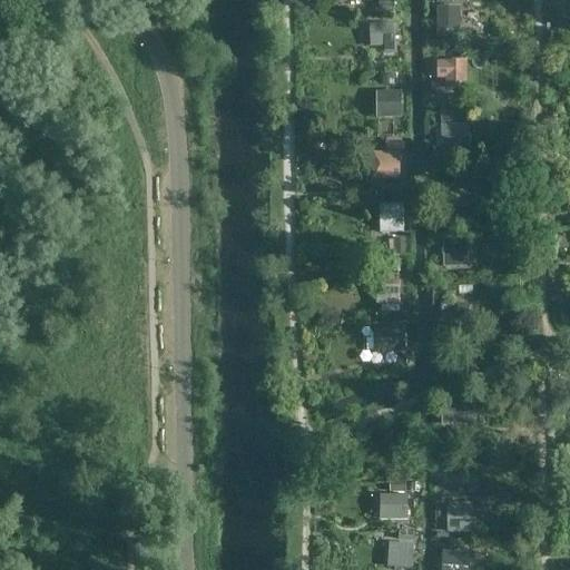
[(377,0),(379,11),(394,10),(393,0),(377,0)]
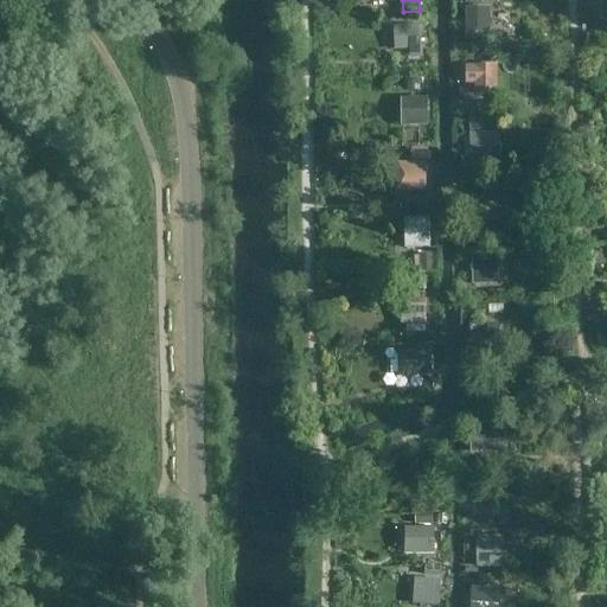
[(489,7),(465,6),(464,37),(487,37),(489,7)]
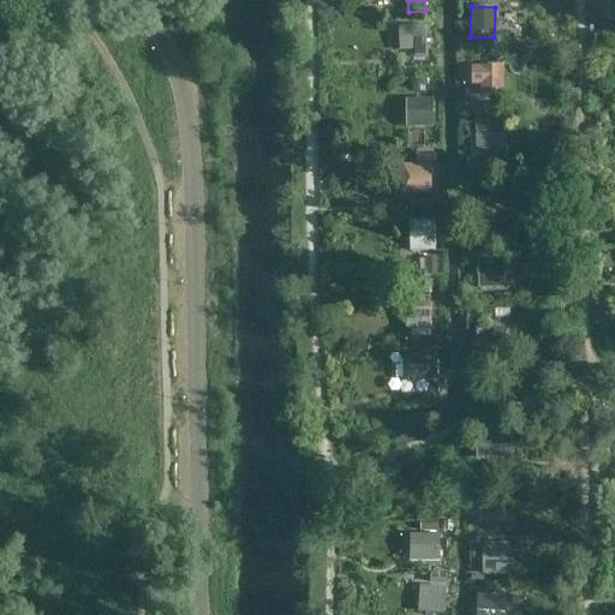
[(398,27),(398,51),(413,51),(413,59),(425,60),(425,27),(398,27)]
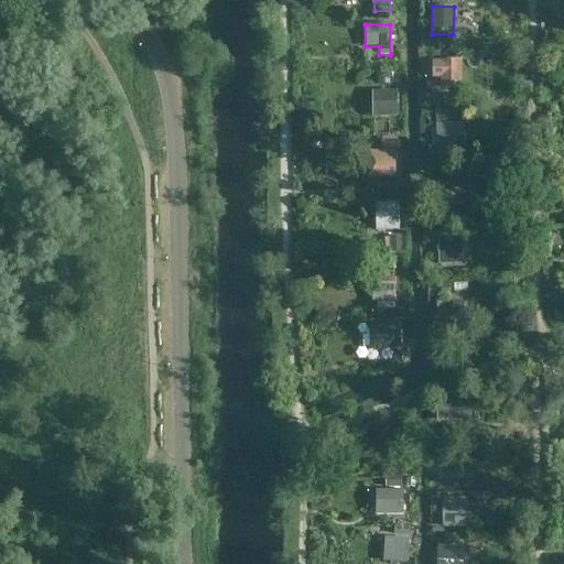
[(461,60),(432,61),(432,78),(440,78),(440,88),(462,87),(461,60)]
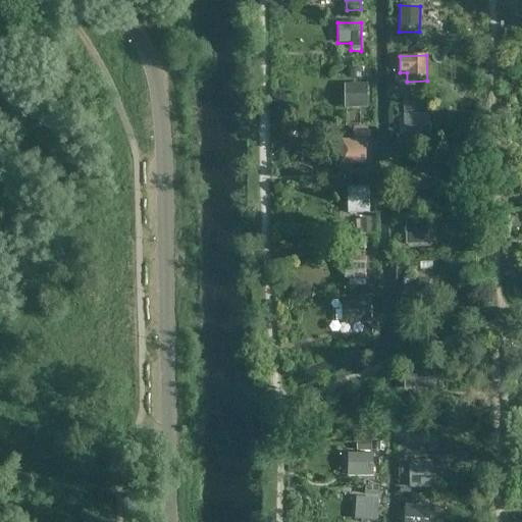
[(370,67),(349,67),(349,79),(363,79),(363,77),(370,77),(370,67)]
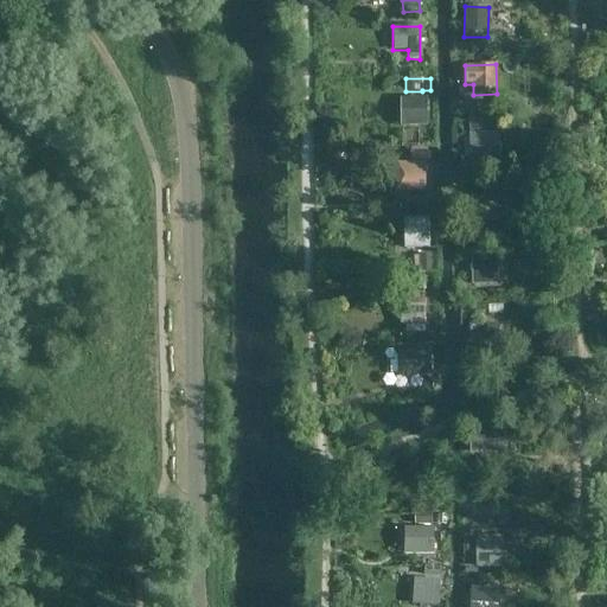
[(428,125),(427,97),(400,97),(400,125),(428,125)]
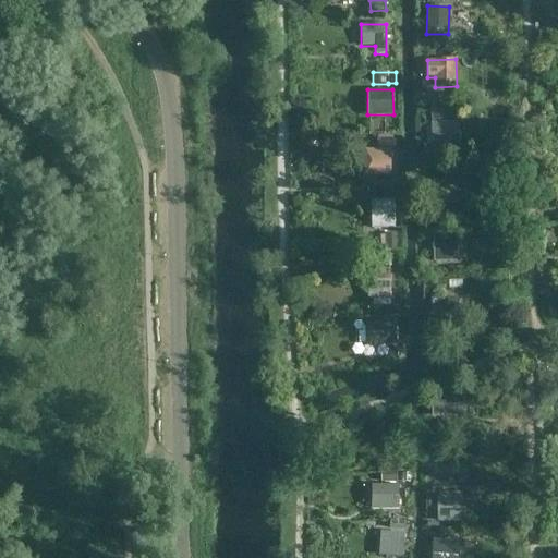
[(455,94),(439,95),(439,106),(455,106),(455,94)]
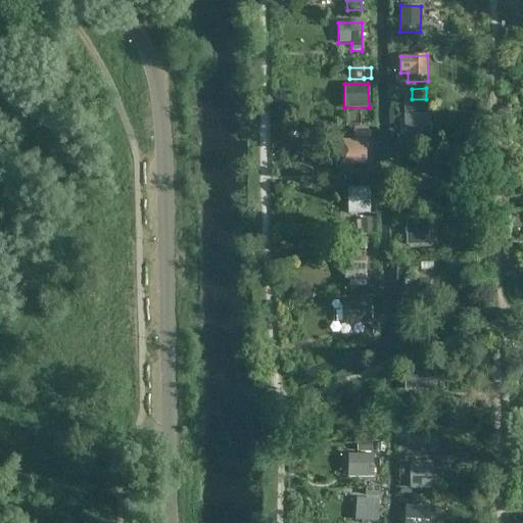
[(405,102),(405,111),(419,111),(419,101),(405,102)]
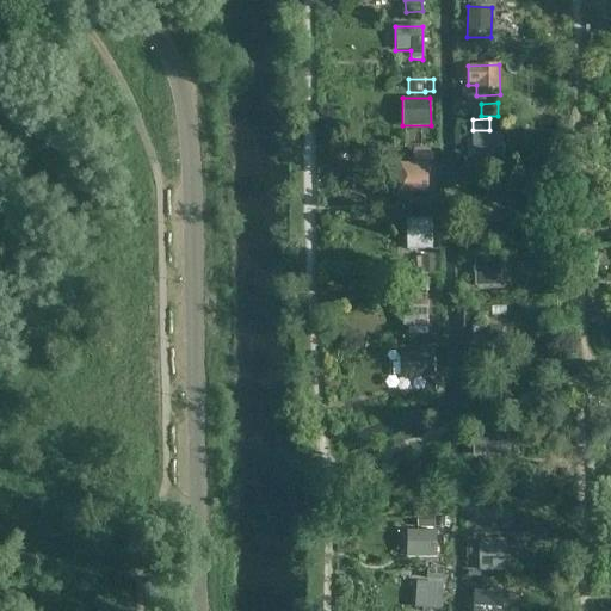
[(503,134),(473,134),(473,159),(503,159),(503,134)]
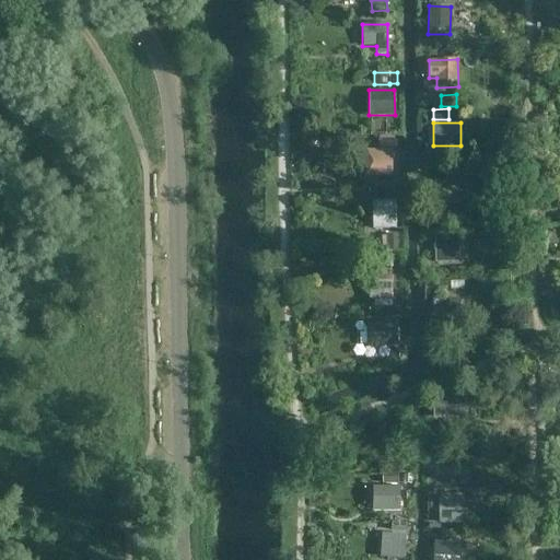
[(395,137),(378,137),(378,148),(395,148),(395,137)]
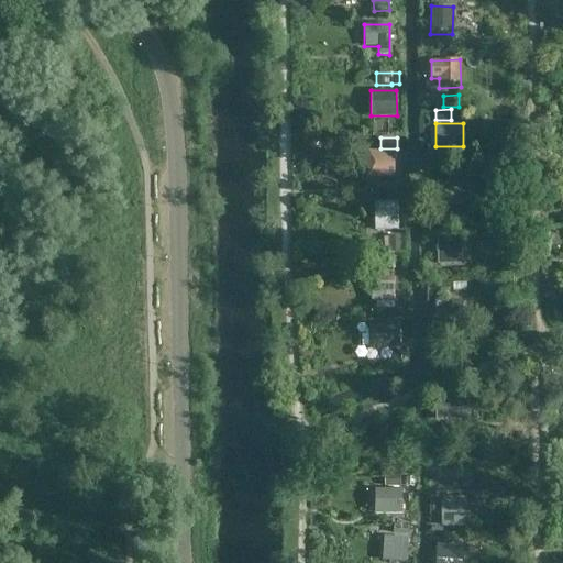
[(395,177),(395,150),(366,150),(365,177),(395,177)]
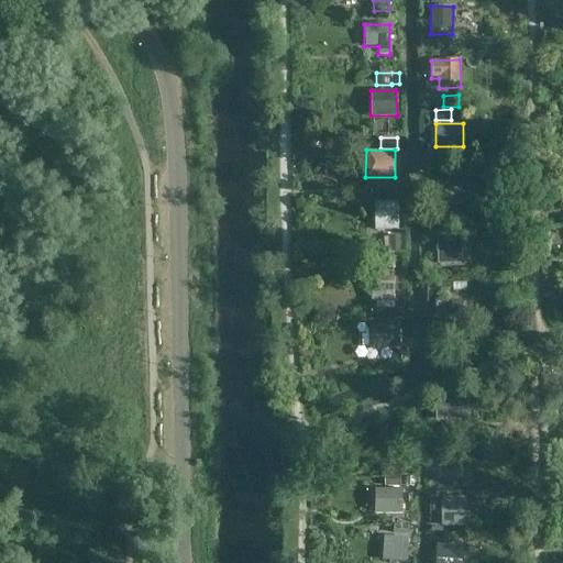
[(462,205),(462,179),(438,180),(438,205),(462,205)]
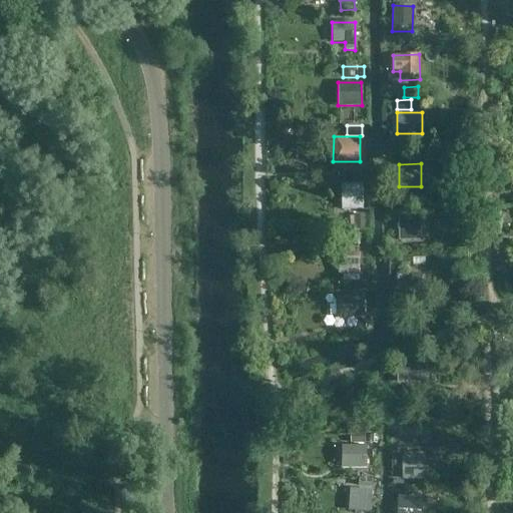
[(364,209),(364,184),(342,183),(342,209),(364,209)]
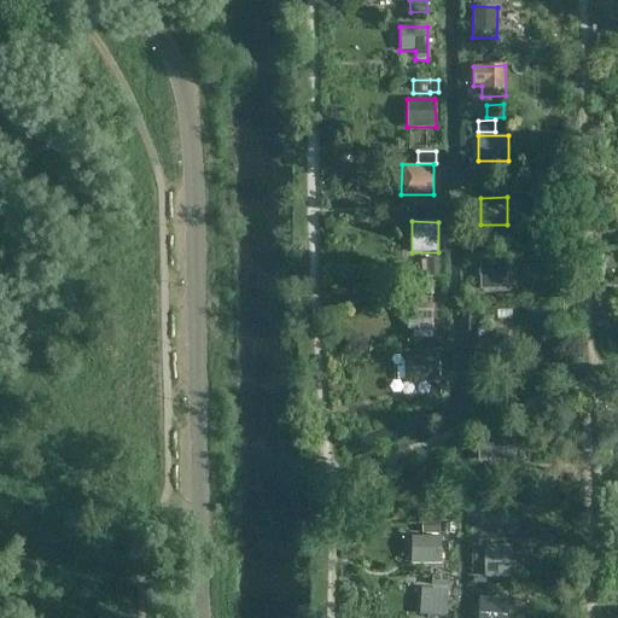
[(508,289),(507,257),(481,257),(481,290),(508,289)]
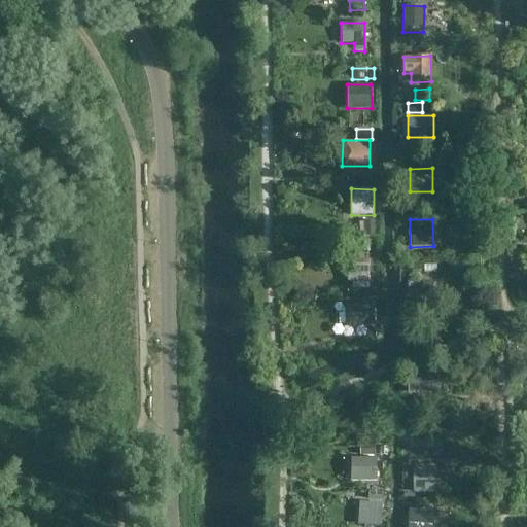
[(375,220),(364,221),(364,234),(375,234),(375,220)]
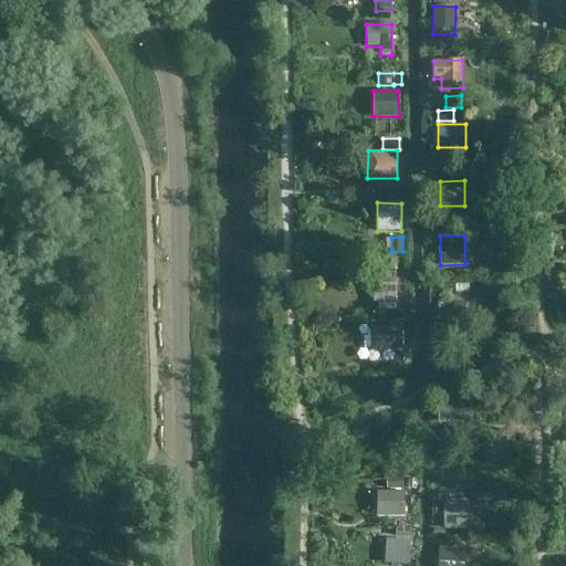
[(397,270),(397,253),(385,253),(385,270),(397,270)]
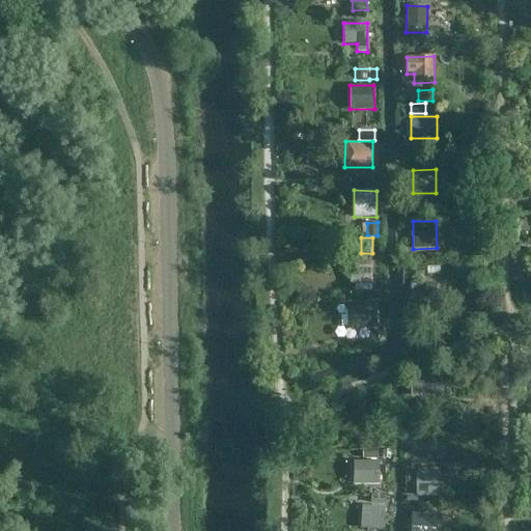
[(440,266),(427,267),(427,276),(440,275),(440,266)]
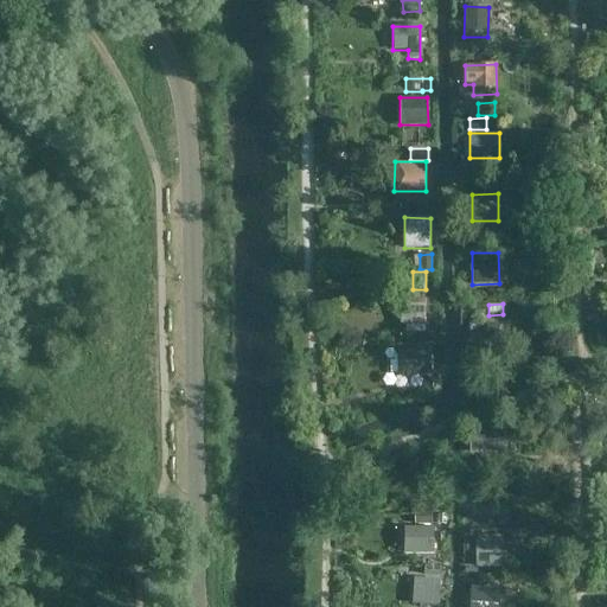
[(426,332),(425,305),(401,305),(401,324),(406,324),(406,332),(426,332)]
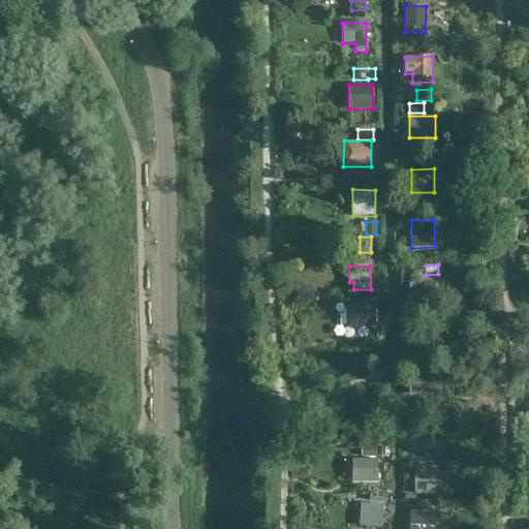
[(434,281),(409,281),(409,296),(434,296),(434,281)]
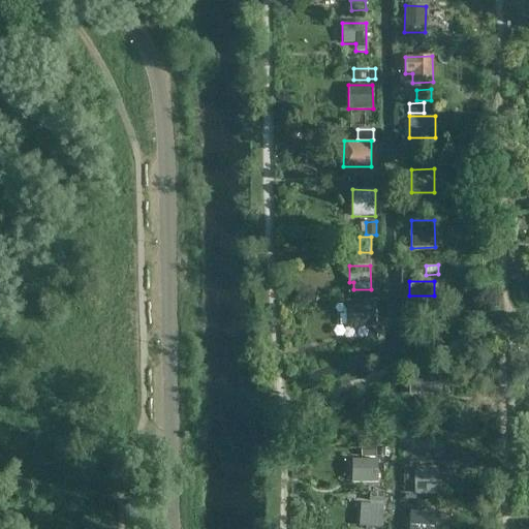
[(375,304),(345,306),(347,328),(376,325),(375,304)]
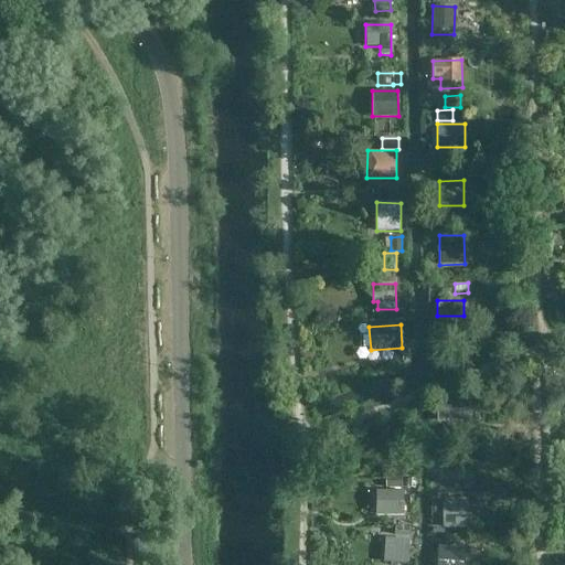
[(403,362),(403,353),(392,353),(392,362),(403,362)]
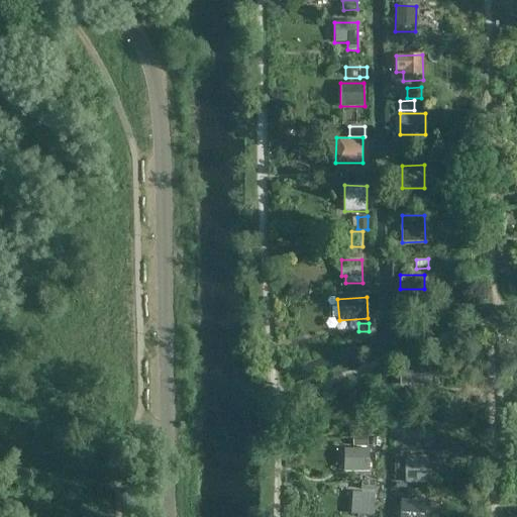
[(429,373),(395,374),(396,388),(429,388),(429,373)]
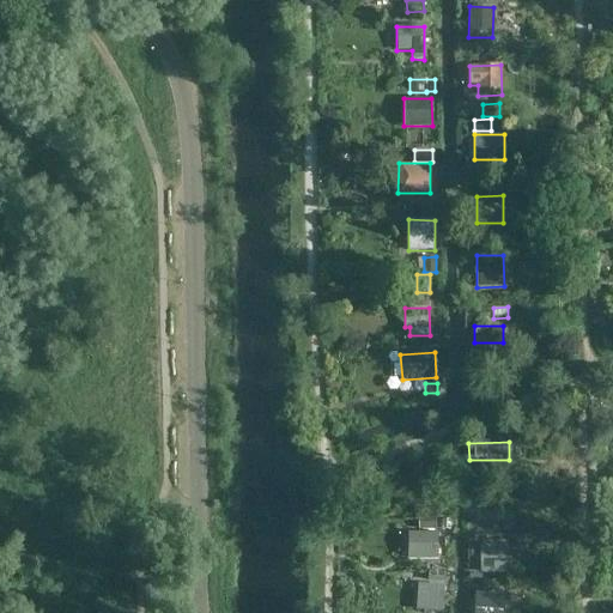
[(445,478),(443,454),(411,457),(412,480),(445,478)]
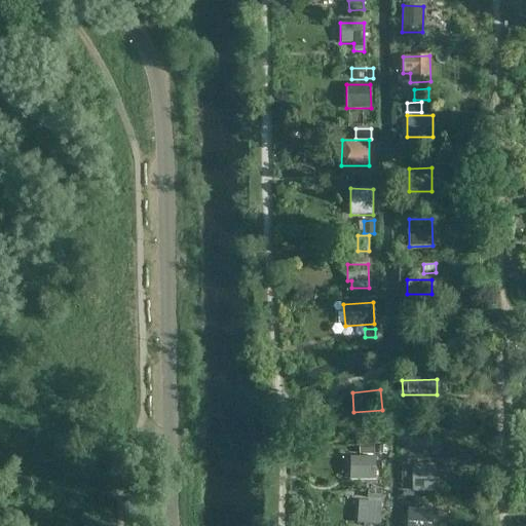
[(409,435),(409,448),(434,448),(434,435),(409,435)]
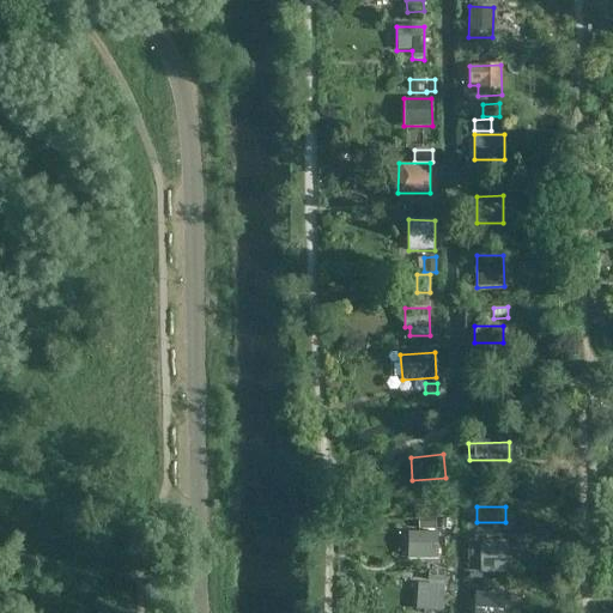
[(437,517),(419,516),(419,529),(437,529),(437,517)]
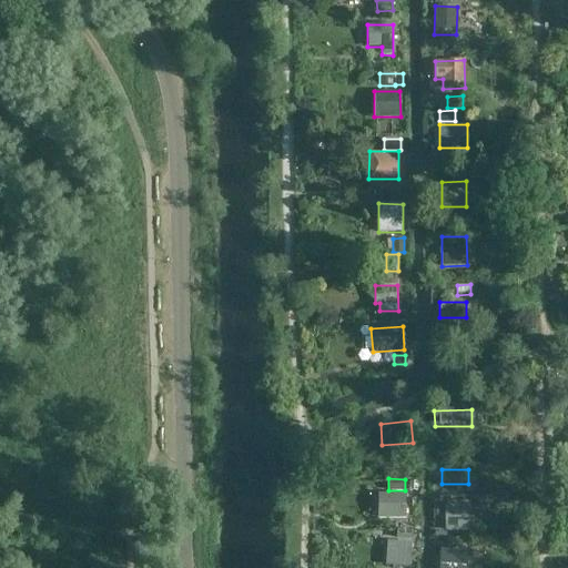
[(407,493),(379,493),(378,517),(406,517),(407,493)]
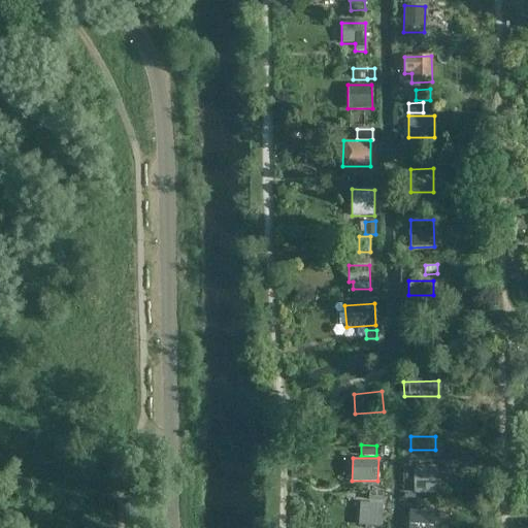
[(436,465),(415,465),(414,493),(436,494),(436,465)]
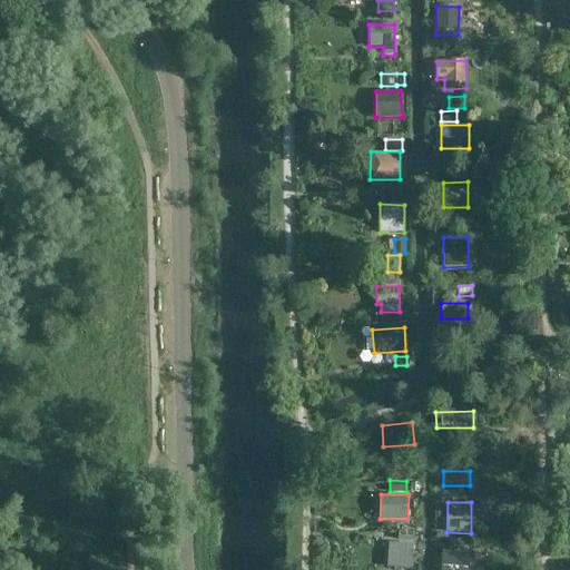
[(414,532),(399,531),(397,540),(414,541),(414,532)]
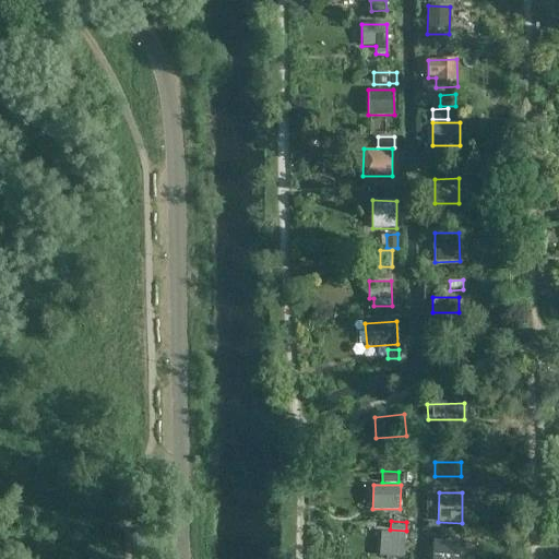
[(406,534),(381,532),(380,556),(404,558),(406,534)]
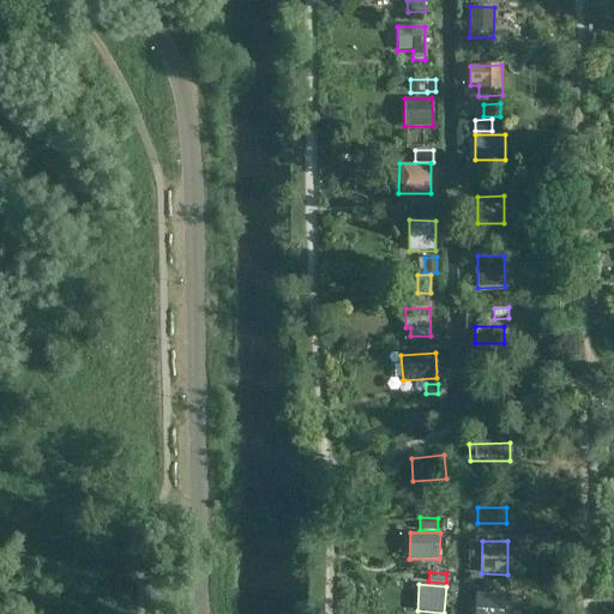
[(505,613),(506,596),(476,594),(474,613),(505,613)]
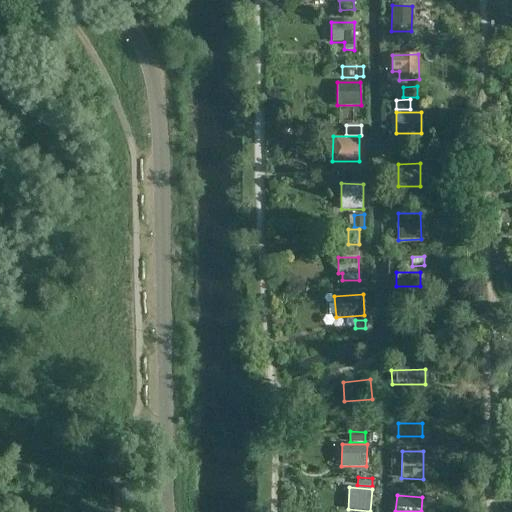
All buildings are outlined.
